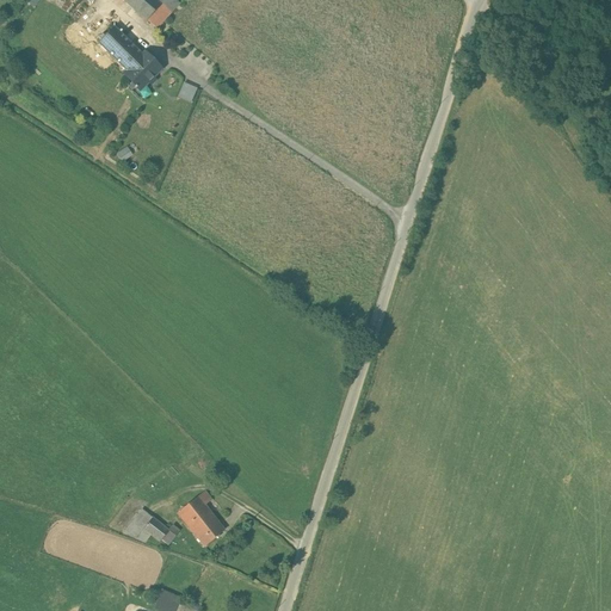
[(173,0),(123,0),(156,29),(178,4),(173,0)]
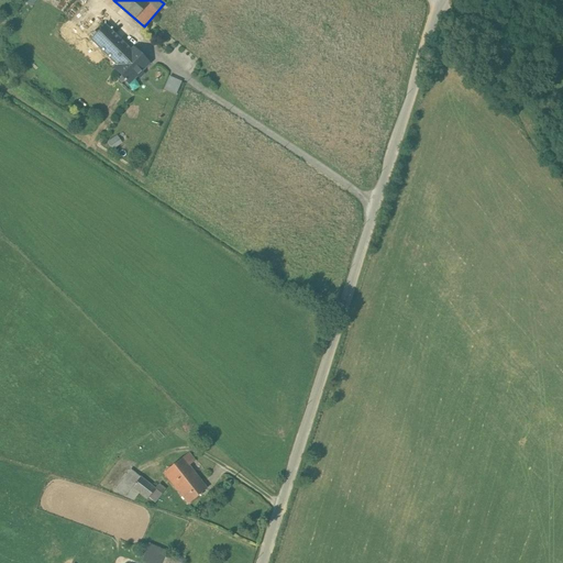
[(75,46),(84,36),(68,22),(58,32),(75,47),(75,46)]
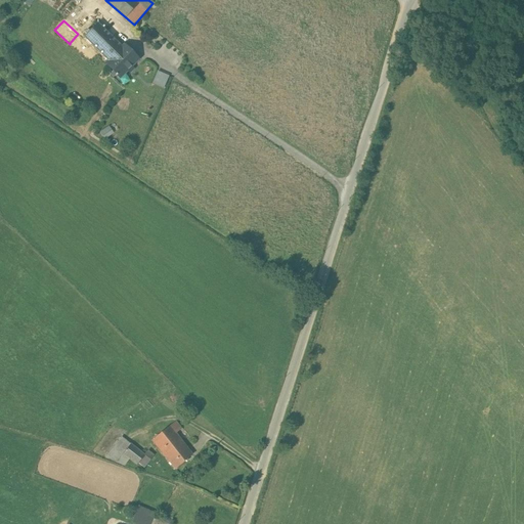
[(98,52),(107,61),(122,47),(97,23),(84,37),(83,37),(86,40),(98,52)]
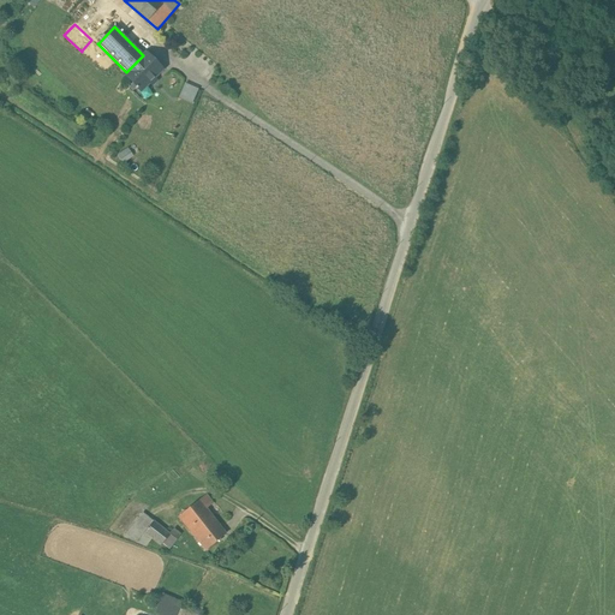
[(91,57),(101,47),(97,43),(99,43),(94,39),(91,40),(82,51),(90,58),(91,57)]
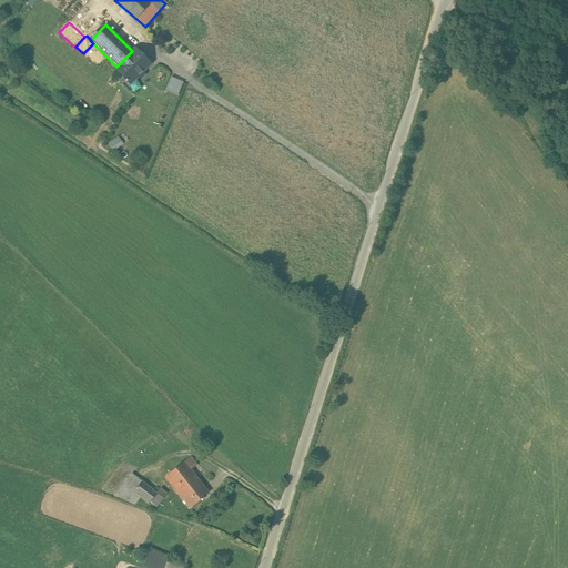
[(107,57),(93,43),(84,52),(98,66),(107,57)]
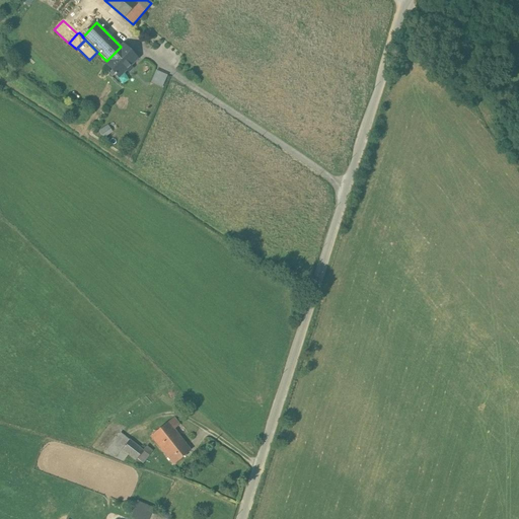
[(123,46),(121,47),(106,61),(104,63),(113,71),(118,76),(136,59),(123,46)]
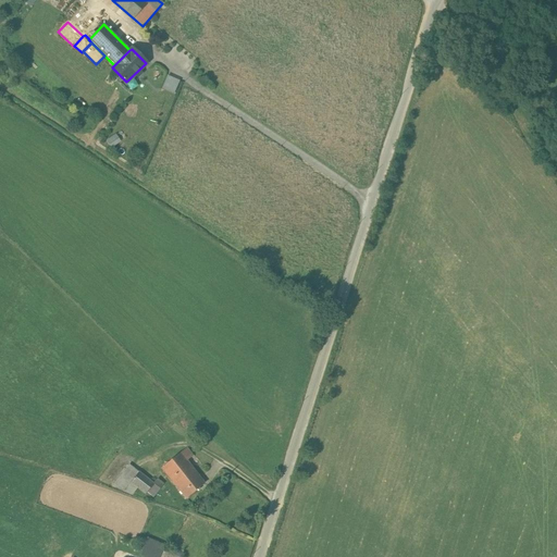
[(181,81),(166,75),(162,88),(175,94),(181,81)]
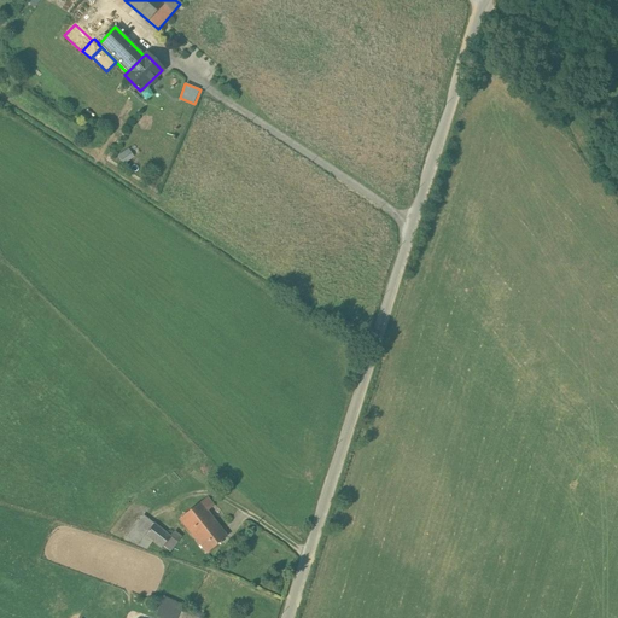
[(124,163),(135,156),(129,147),(118,155),(124,163)]
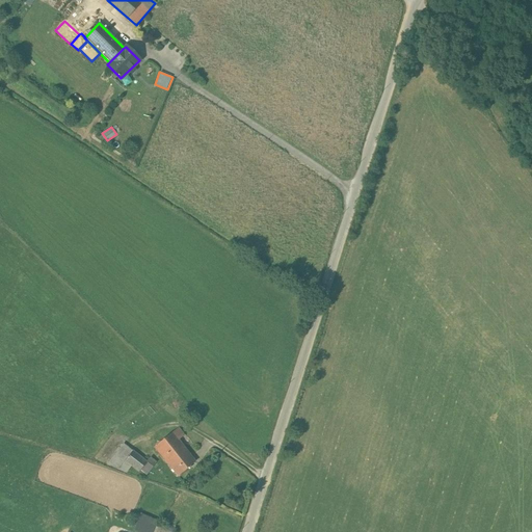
[(195,461),(173,432),(164,439),(154,447),(178,476),(195,461)]
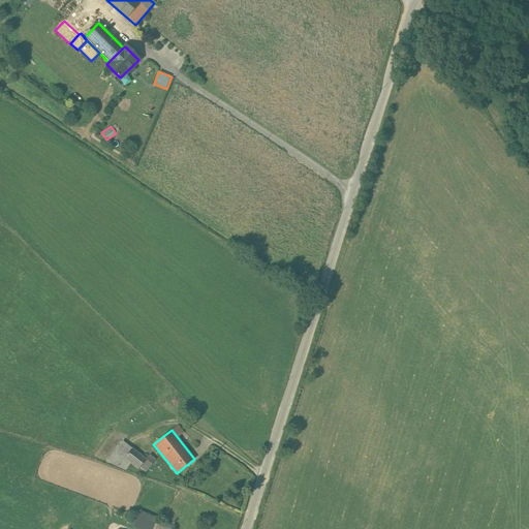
[(124,440),(109,460),(126,472),(132,464),(141,470),(142,467),(148,471),(154,462),(124,440)]
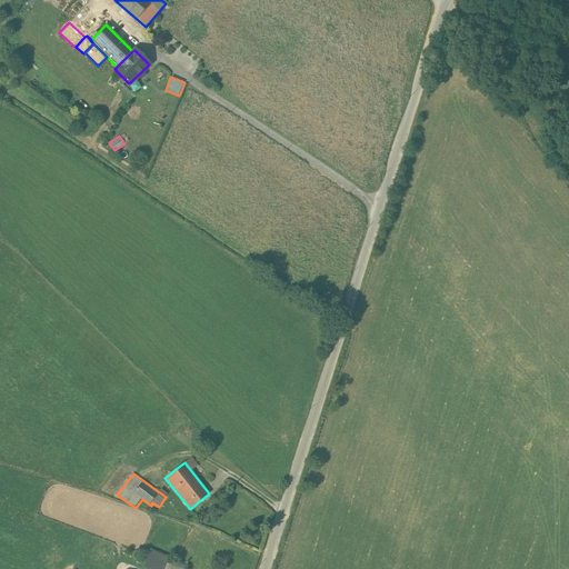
[(168,557),(149,550),(142,568),(143,568),(162,568),(166,562),(168,557)]
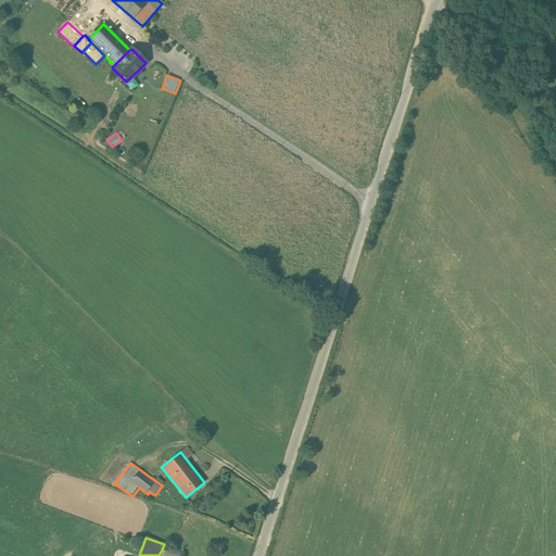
All buildings are outlined.
